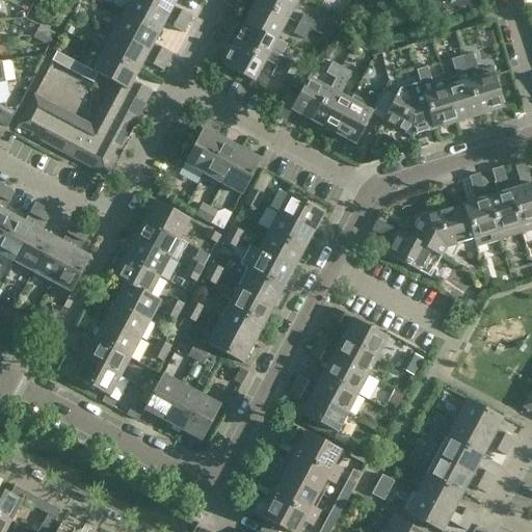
[(130,0),(123,15),(158,33),(163,23),(182,33),(186,24),(140,0),(130,0)]
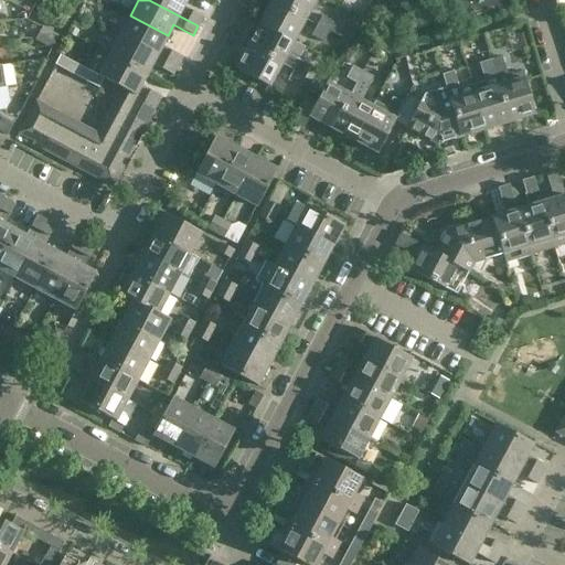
[(149,0),(198,25),(203,17),(183,7),(187,0),(149,0)]
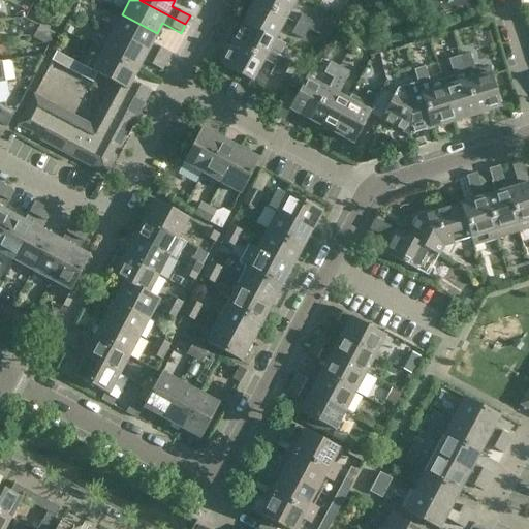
[(285,18),(294,0),(253,0),(254,1),(285,18)]
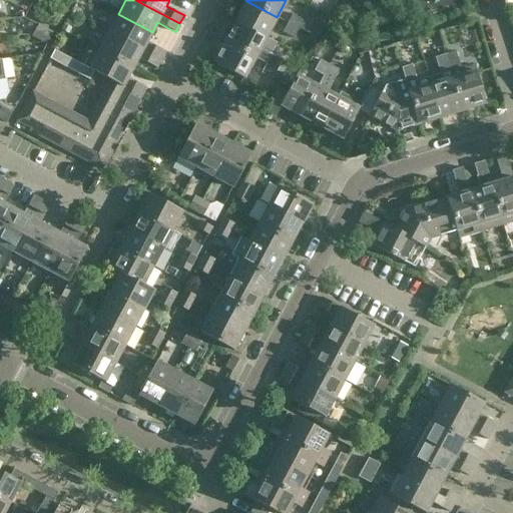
[(235,21),(267,38),(277,17),(246,1),(235,21)]
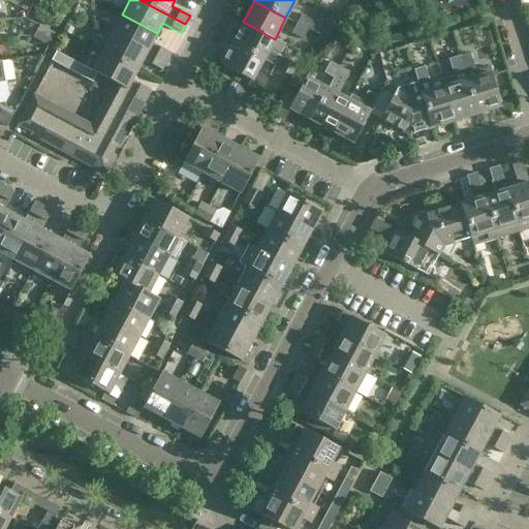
[(112,33),(165,61),(169,53),(152,43),(157,33),(122,14),(112,33)]
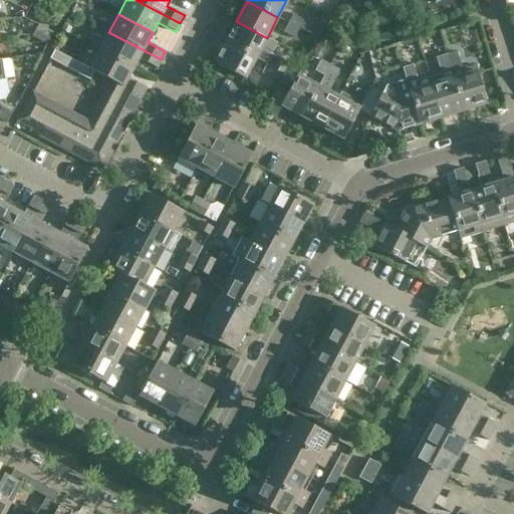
[(293,14),(288,23),(298,29),(303,19),(293,14)]
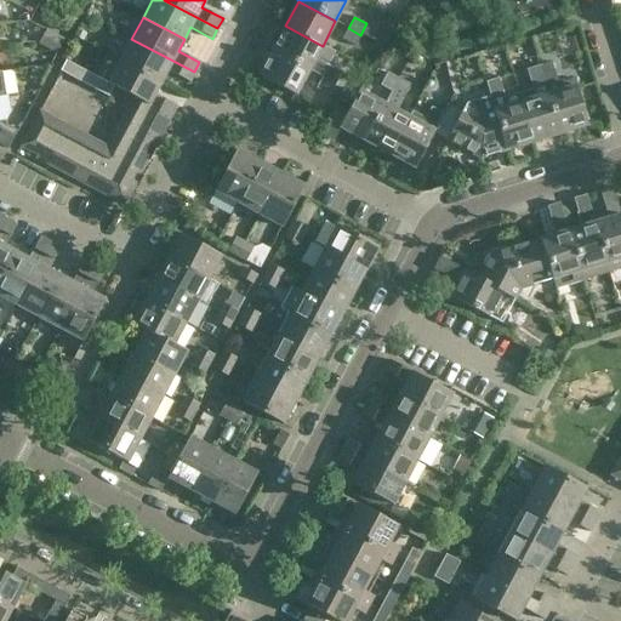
[(285,26),(272,51),(309,70),(322,77),(335,84),(341,73),(328,64),(334,52),(323,46),(285,26)]
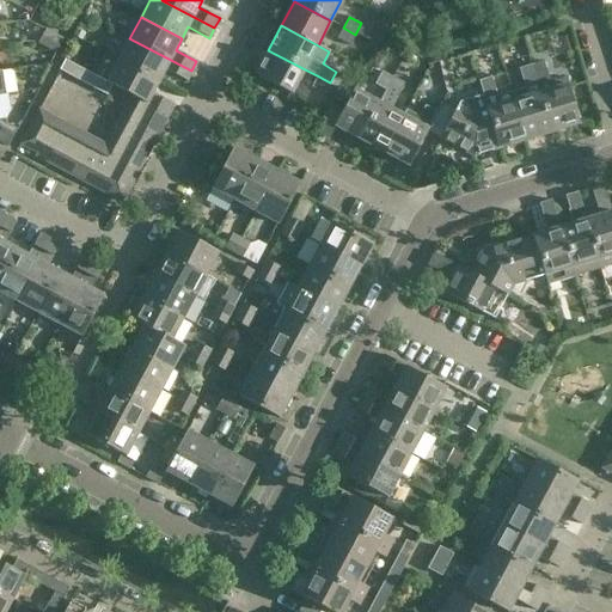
[(343,28),(336,40),(349,46),(355,35),(343,28)]
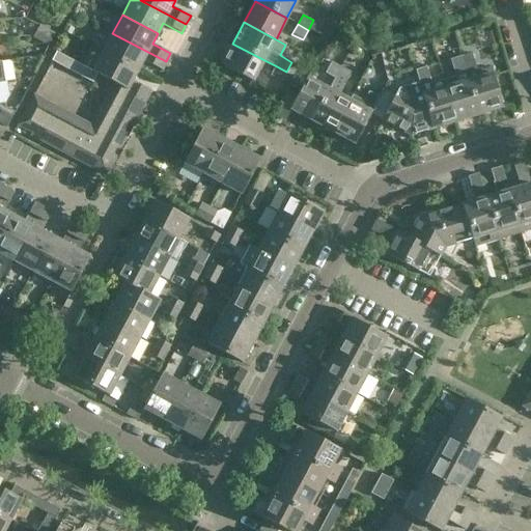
[(46,30),(38,26),(32,37),(39,42),(46,30)]
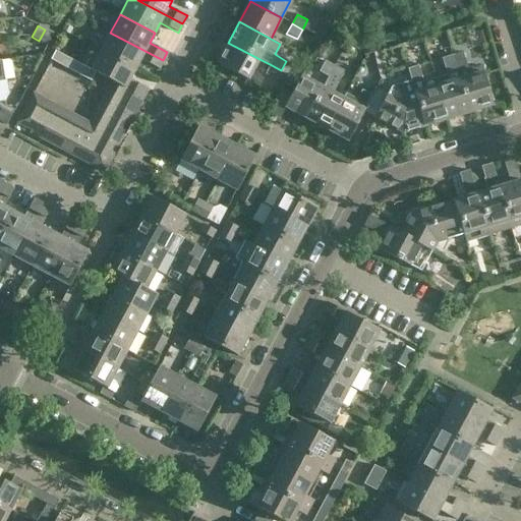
[(53,34),(45,30),(39,41),(47,45),(53,34)]
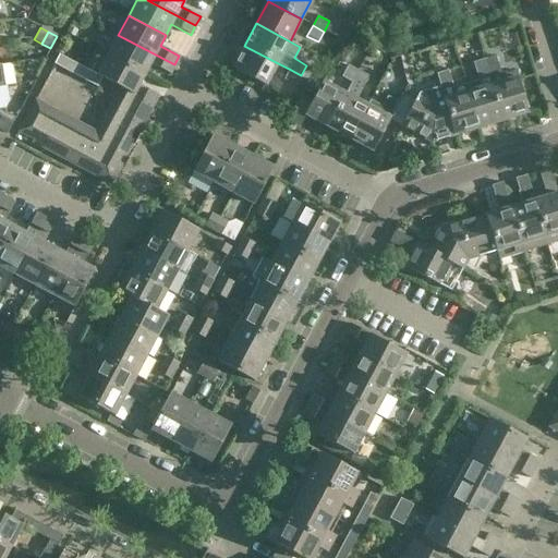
[(108,55),(145,74),(150,64),(170,74),(174,64),(118,35),(108,55)]
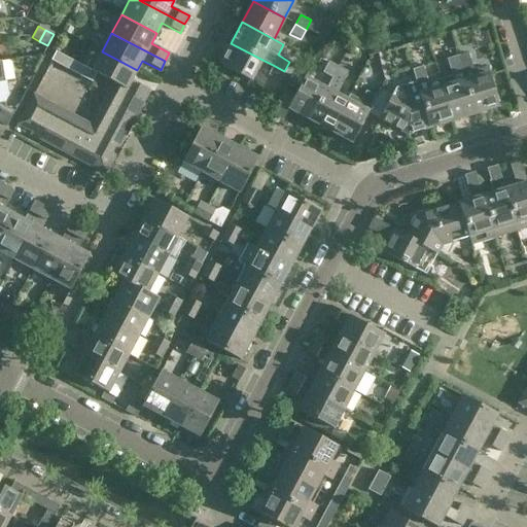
[(231,43),(219,64),(251,81),(262,60),(231,43)]
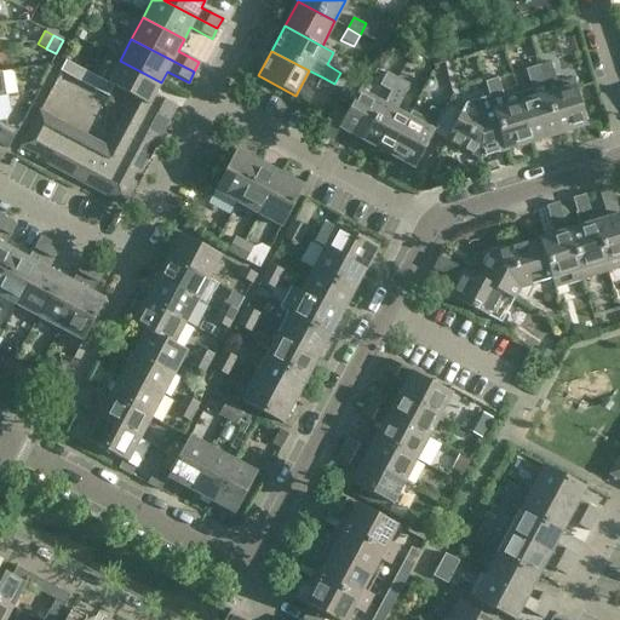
[(69,76),(75,65),(65,59),(59,70),(69,76)]
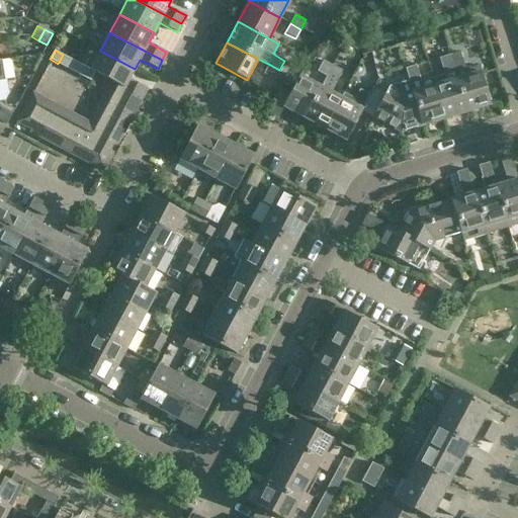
[(95,72),(110,80),(143,98),(148,88),(130,78),(135,69),(100,51),(90,69),(89,70),(95,72)]
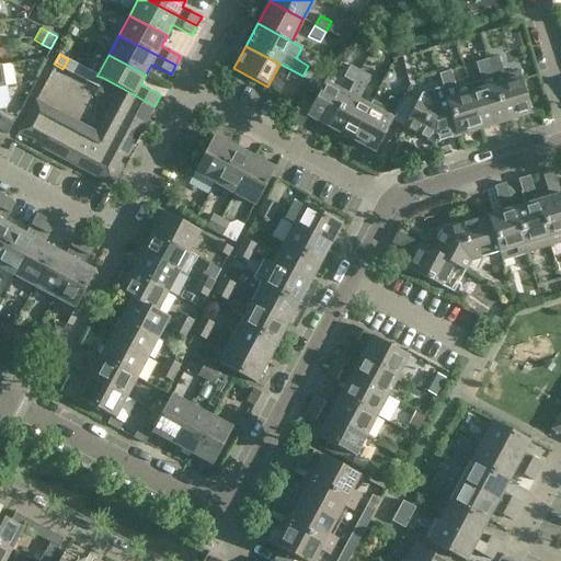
[(468,84),(481,128),(505,122),(487,59),(484,55),(473,58),(481,80),(468,84)]
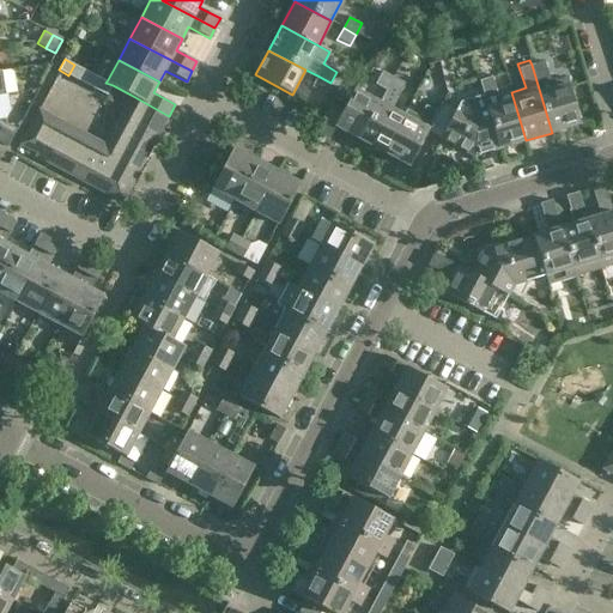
[(532,65),(552,133),(580,125),(566,77),(551,82),(548,74),(544,61),(532,65)]
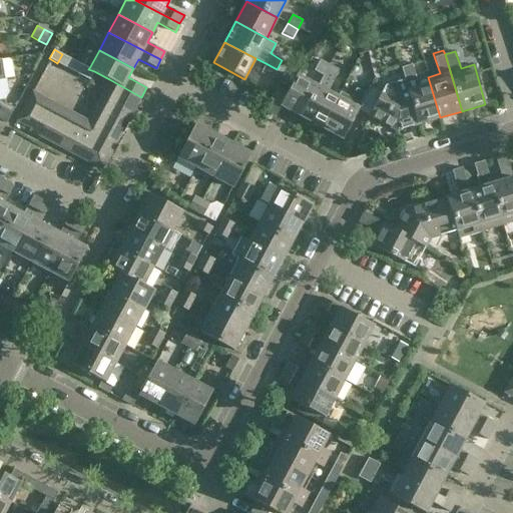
[(62,54),(57,63),(65,67),(70,58),(62,54)]
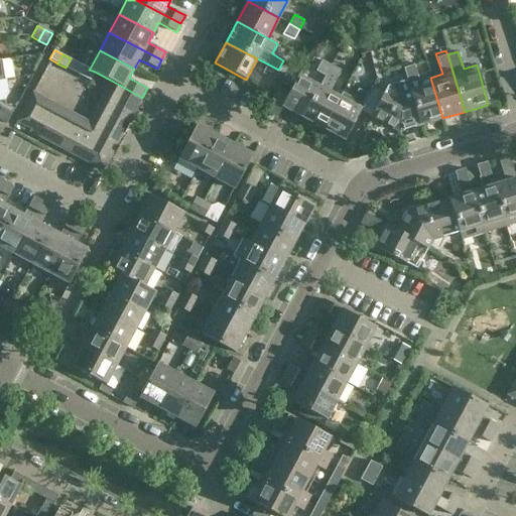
[(71,58),(66,68),(74,72),(79,62),(71,58)]
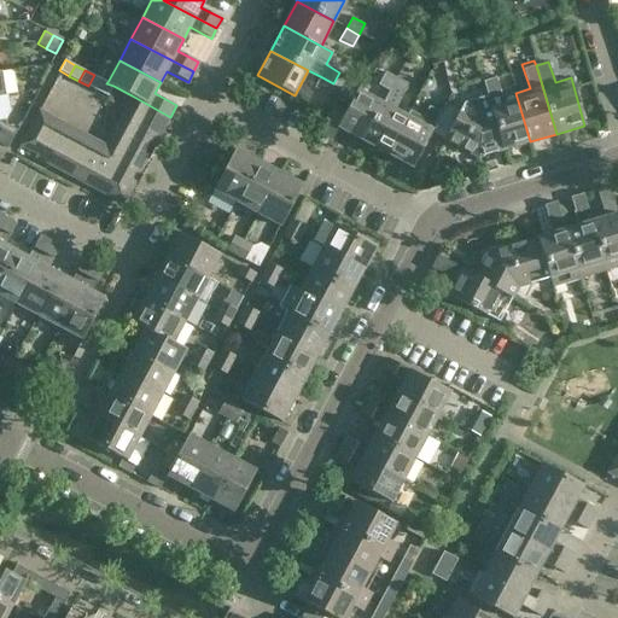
[(378,86),(389,92),(396,77),(385,71),(378,86)]
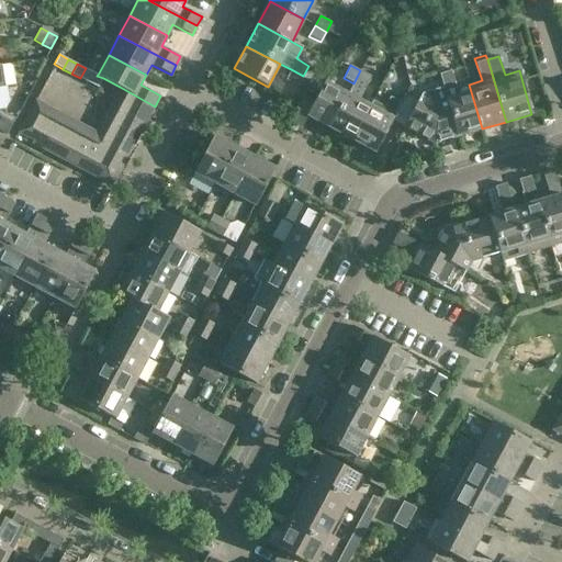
[(86,68),(80,78),(88,82),(93,72),(86,68)]
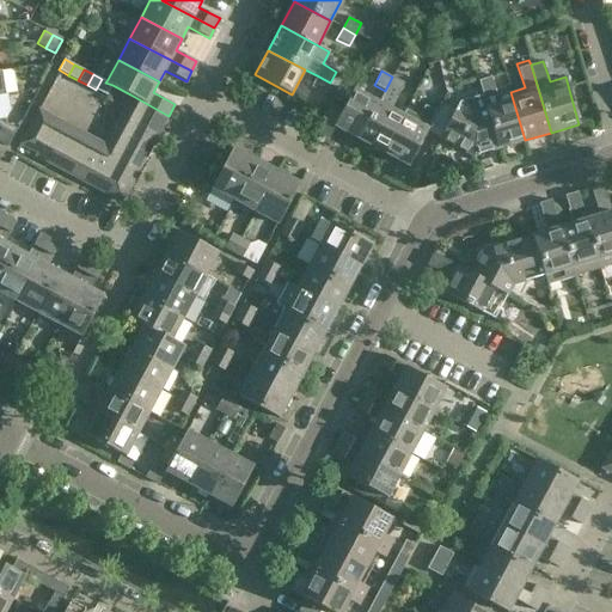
[(330,83),(317,75),(311,86),(324,93),(330,83)]
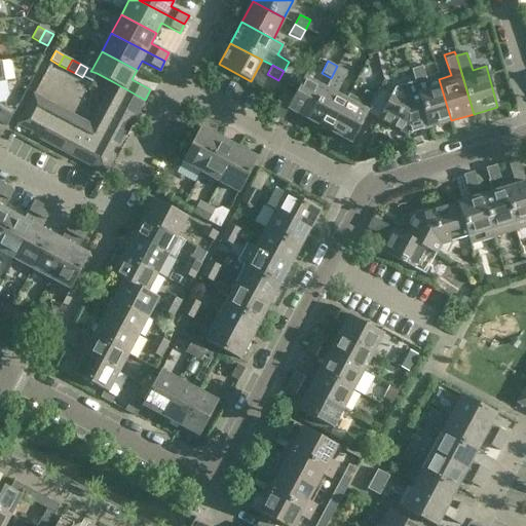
[(329,130),(346,100),(335,94),(347,72),(337,66),(331,78),(325,88),(308,120),(329,130)]
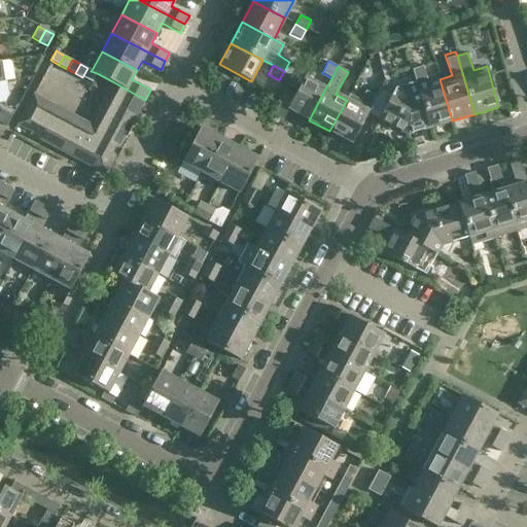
[(452,120),(440,79),(427,82),(422,66),(412,69),(419,93),(429,128),(452,120)]
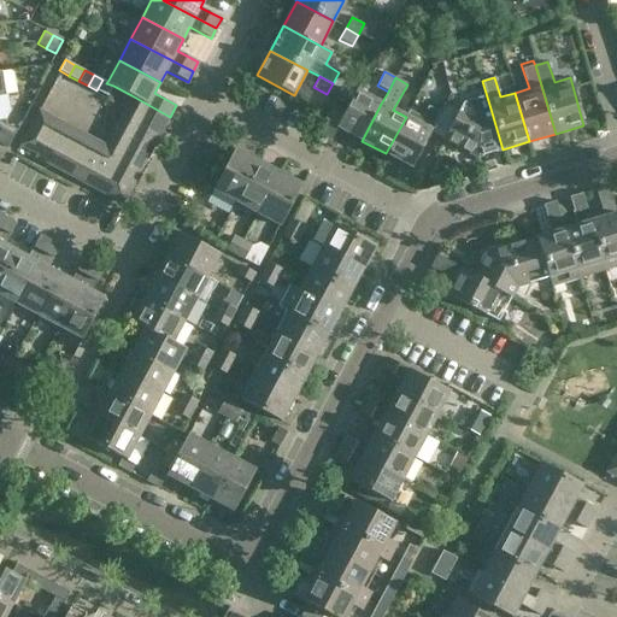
[(103,80),(97,90),(107,97),(113,86),(106,83),(107,82),(103,80)]
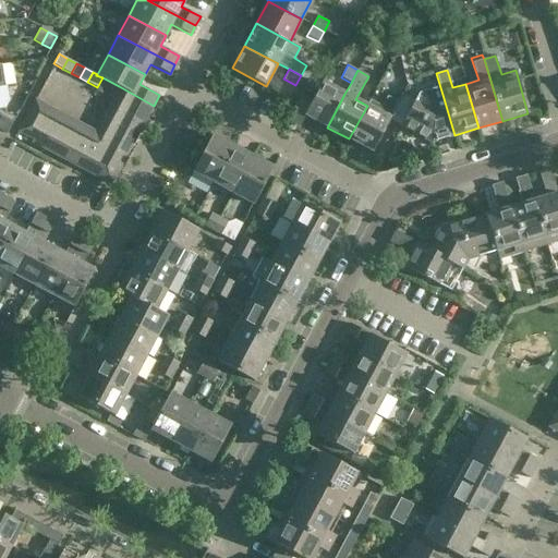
[(300,96),(287,120),(300,126),(305,116),(327,128),(344,94),(322,81),(311,102),(300,96)]
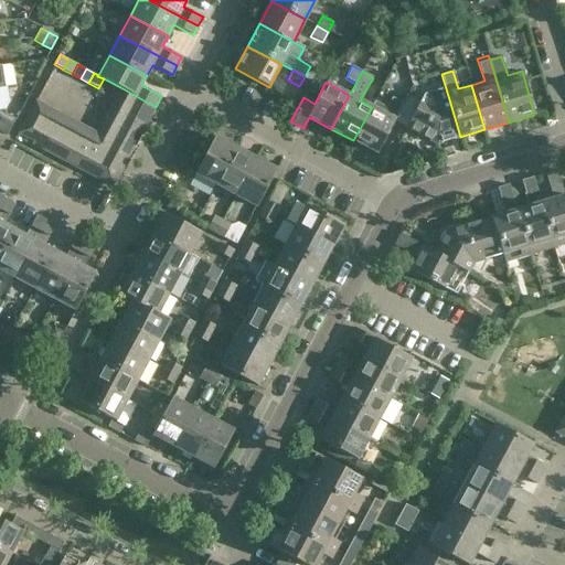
[(120,87),(106,114),(106,115),(141,134),(156,107),(120,87)]
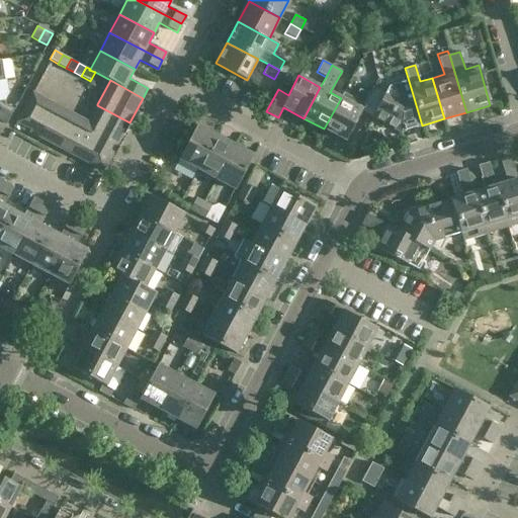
[(378,104),(372,116),(371,117),(400,133),(422,125),(412,91),(405,93),(400,90),(399,92),(389,86),(384,93),(372,87),(368,94),(366,98),(378,104)]
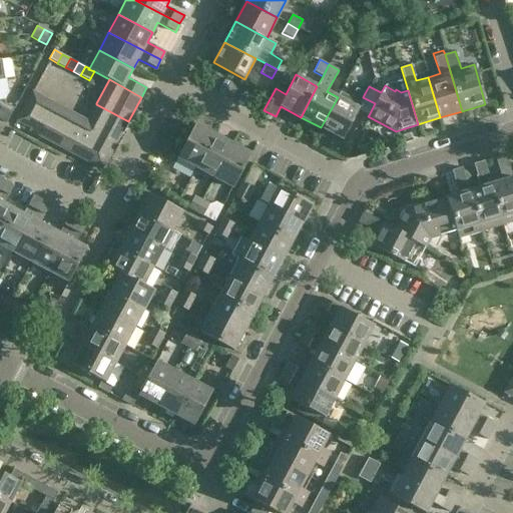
[(359,109),(369,115),(375,103),(363,97),(365,93),(356,88),(351,97),(340,91),(338,97),(321,127),(343,139),(359,109)]
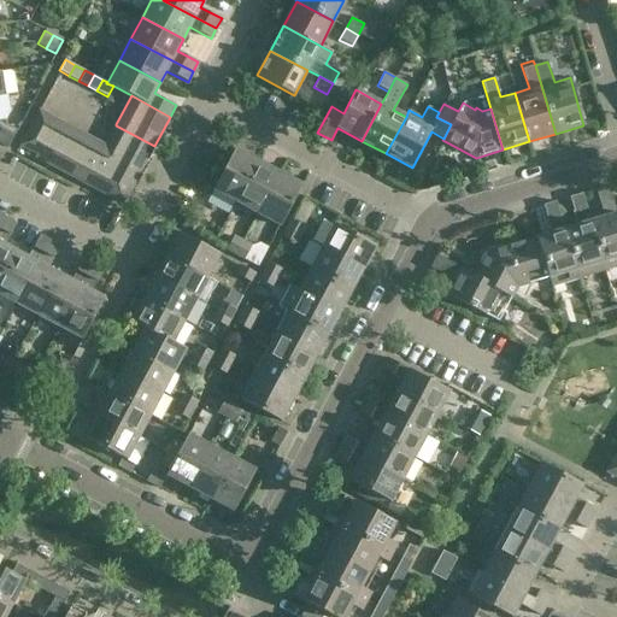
[(34,157),(47,164),(68,125),(39,110),(21,145),(36,153),(34,157)]
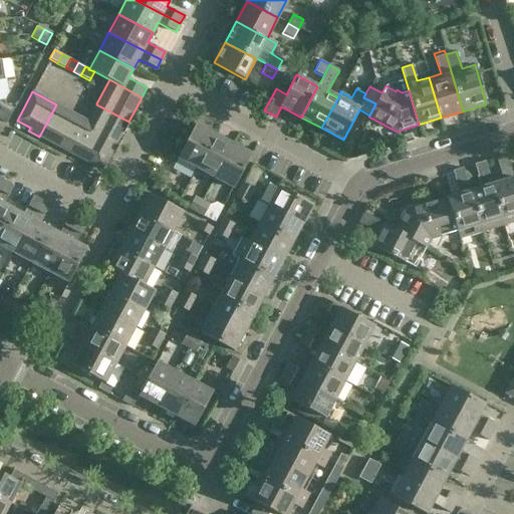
[(56,104),(39,137),(63,150),(80,117),(56,104)]
